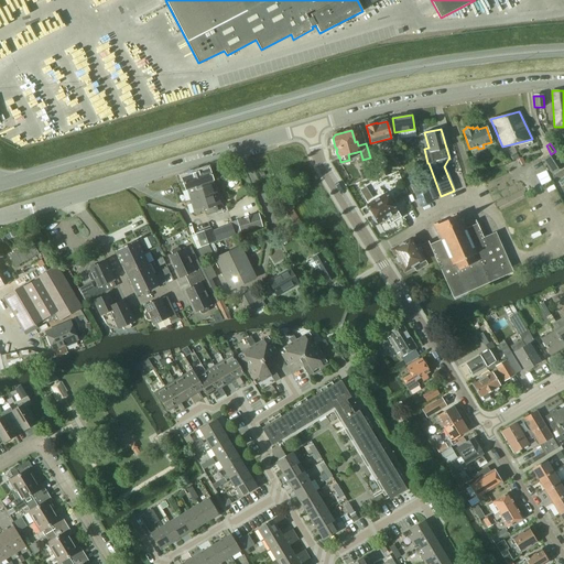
[(551,154),(543,159),(552,173),(563,165),(554,152),(551,154)]
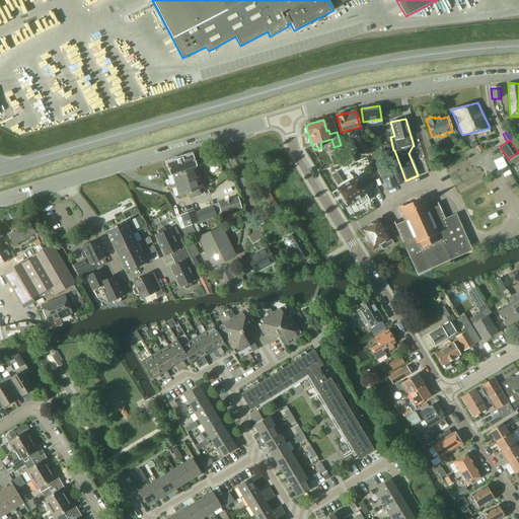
[(342,150),(335,154),(339,163),(342,162),(341,159),(345,157),(342,150)]
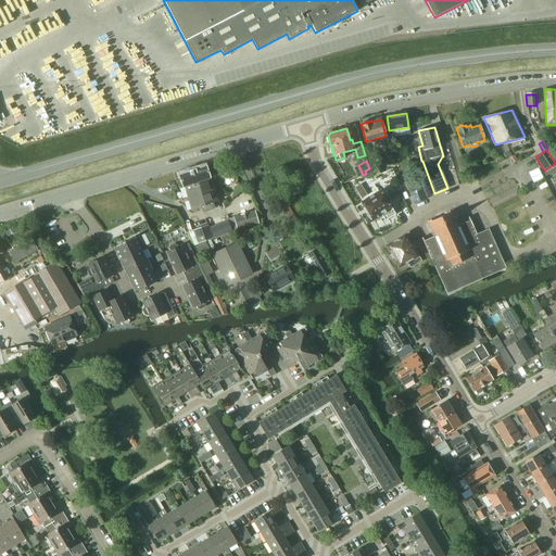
[(371,165),(376,176),(382,173),(378,162),(371,165)]
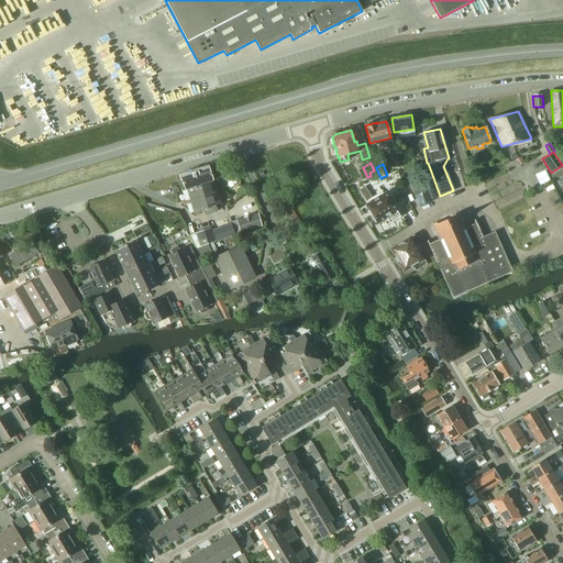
[(211,179),(212,179),(211,177),(209,168),(180,177),(192,212),(203,209),(205,213),(207,214),(216,211),(217,209),(216,206),(220,203),(211,179)]
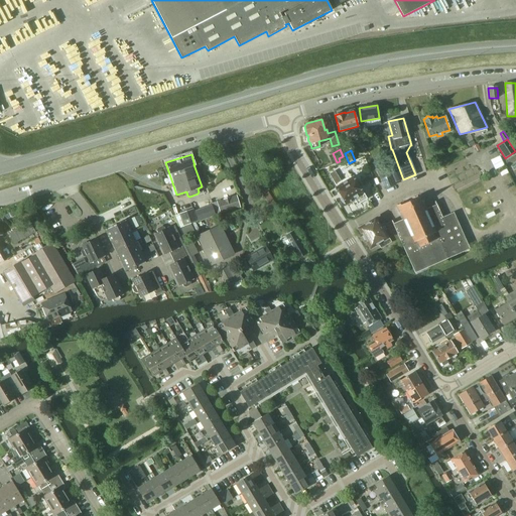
[(376,170),(384,189),(395,184),(388,165),(376,170)]
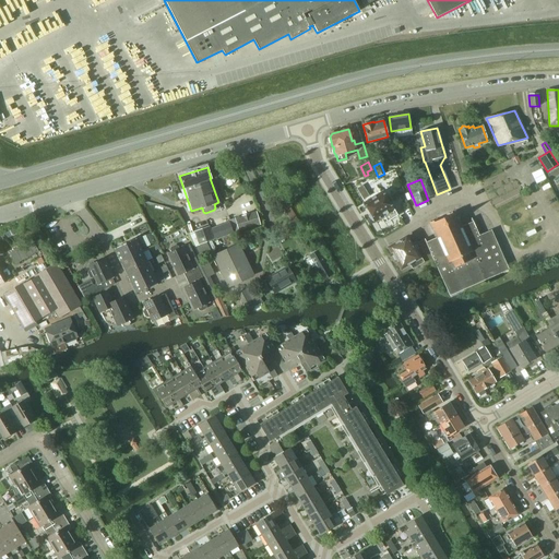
[(423,183),(428,198),(437,194),(430,180),(423,183)]
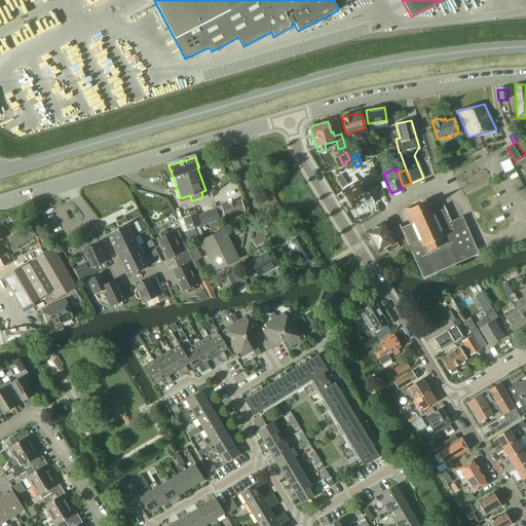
[(349,187),(341,175),(336,178),(343,191),(349,187)]
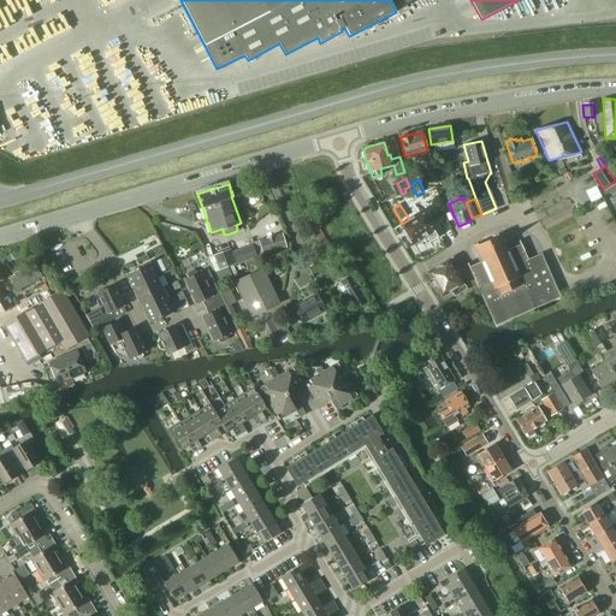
[(408,236),(406,237),(410,243),(412,242),(413,244),(424,237),(427,243),(437,237),(421,212),(401,224),(408,236)]
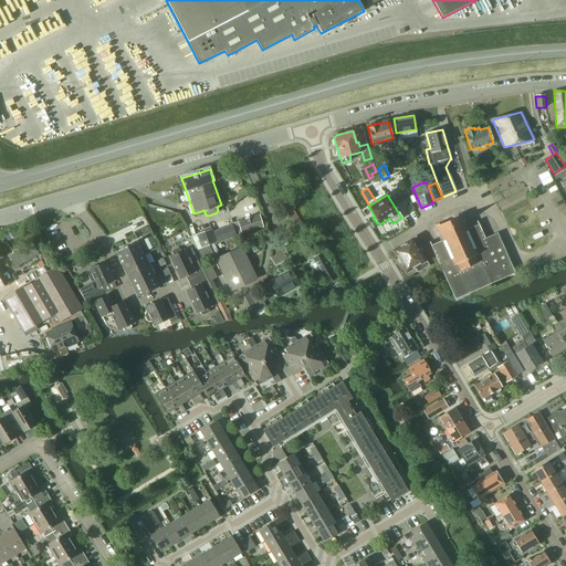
[(290,203),(284,207),(295,227),(301,223),(290,203)]
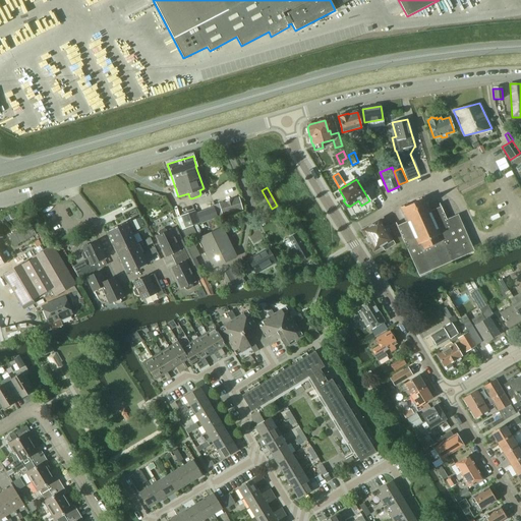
[(406,222),(397,226),(417,272),(418,276),(430,271),(452,262),(473,251),(459,220),(448,225),(439,207),(430,211),(430,210),(429,211),(426,205),(427,205),(424,197),(418,199),(418,201),(407,206),(407,205),(401,208),(404,215),(405,215),(407,221),(406,222)]
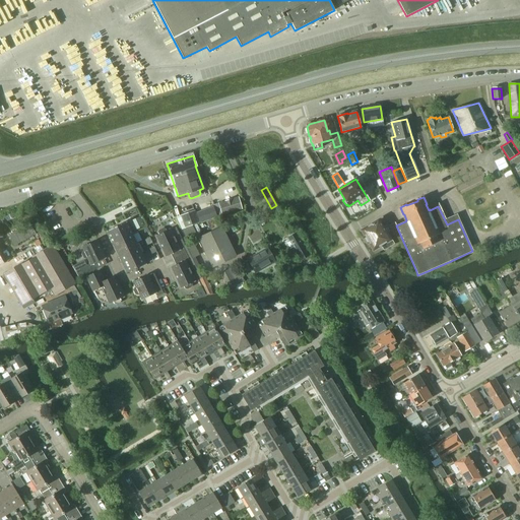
[(218,203),(222,215),(242,210),(238,198),(218,203)]
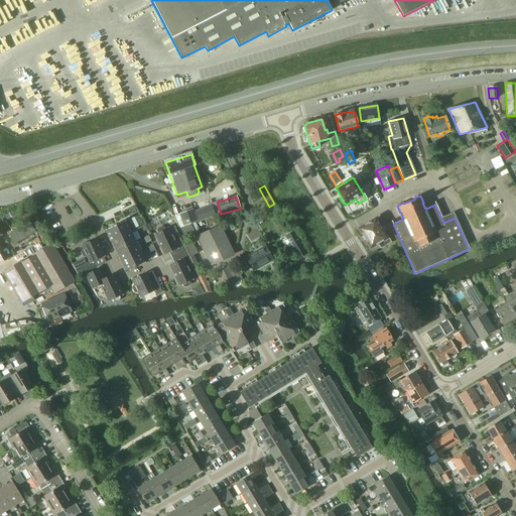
[(192,209),(178,214),(182,225),(196,221),(192,209)]
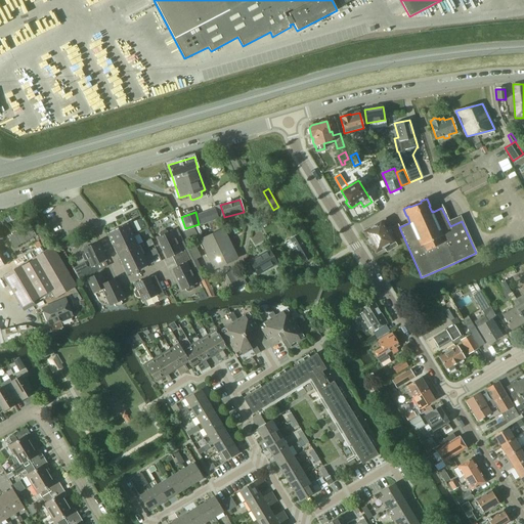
[(199,216),(202,224),(212,220),(212,222),(219,219),(218,215),(211,218),(209,212),(199,216)]
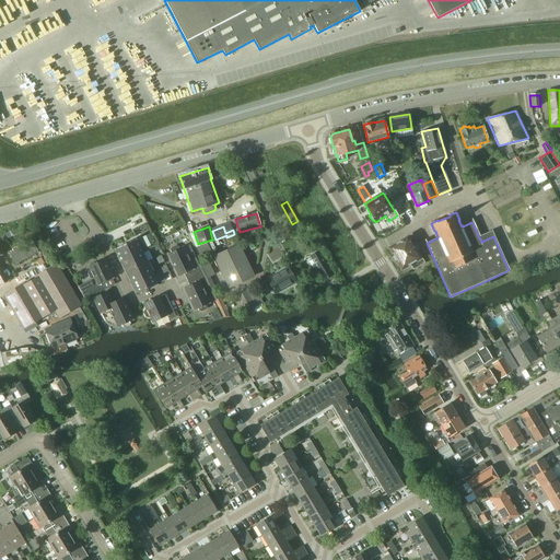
[(136,238),(114,249),(115,249),(120,261),(141,251),(136,240),(137,240),(136,238)]
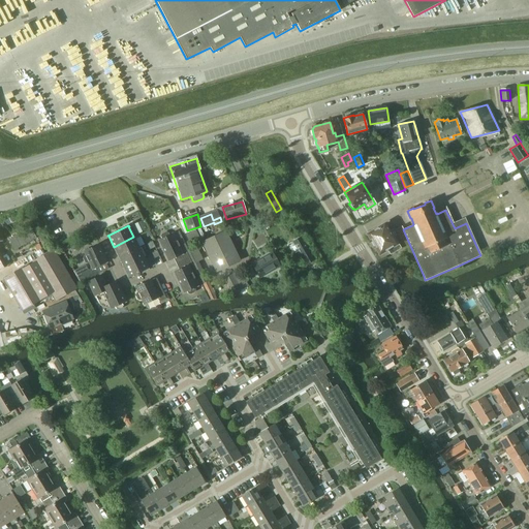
[(370,234),(368,235),(378,252),(379,254),(386,250),(390,255),(399,249),(401,248),(398,243),(396,244),(390,235),(384,225),(370,234)]
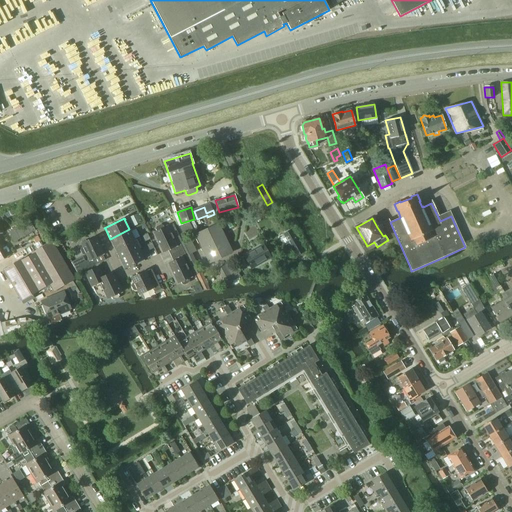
[(29,221),(8,231),(15,243),(35,233),(29,221)]
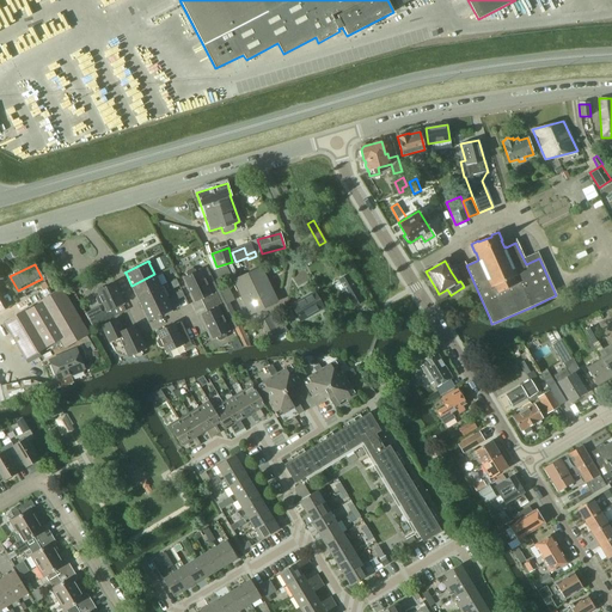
[(42,271),(49,283),(57,279),(50,267),(42,271)]
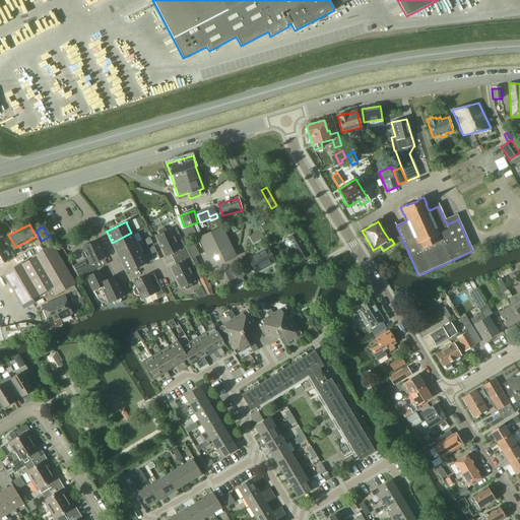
[(192,226),(182,231),(188,242),(197,237),(192,226)]
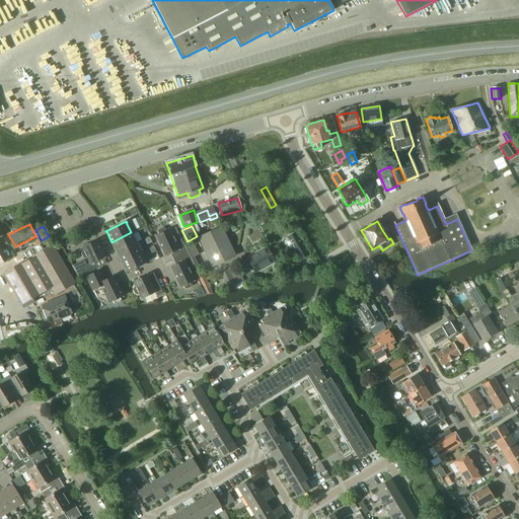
[(158,234),(155,236),(164,256),(170,253),(173,260),(186,253),(182,247),(184,246),(174,227),(165,231),(164,229),(162,229),(158,230),(157,232),(158,234)]
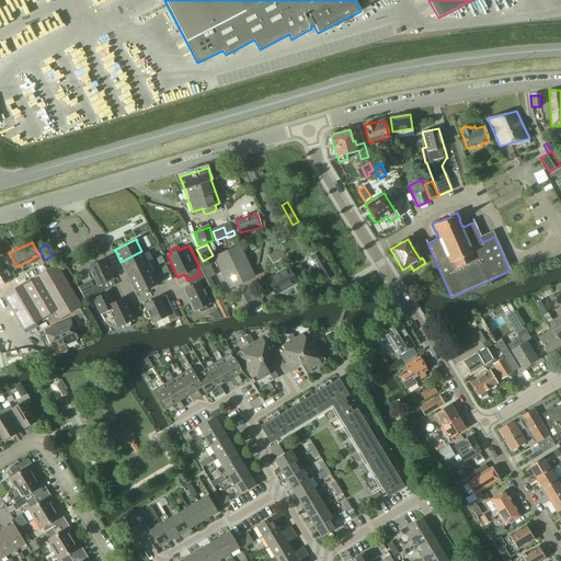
[(216,255),(230,286),(253,276),(238,245),(216,255)]
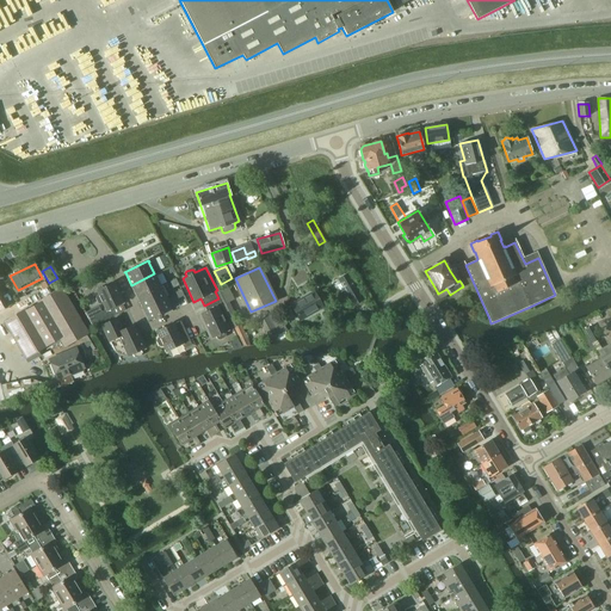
[(154,273),(131,285),(135,292),(137,291),(139,296),(160,285),(167,283),(161,272),(155,275),(154,273)]
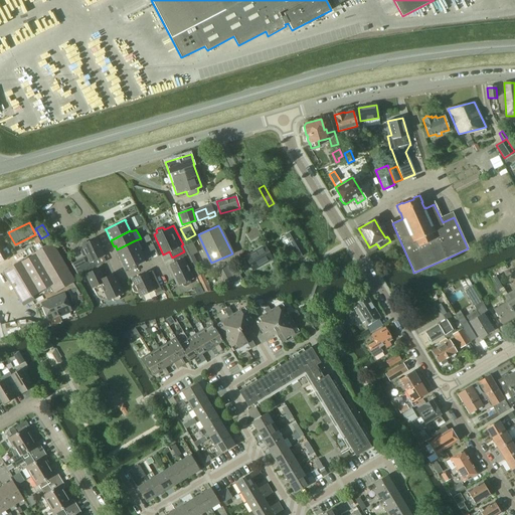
[(293,231),(285,235),(292,247),(300,243),(293,231)]
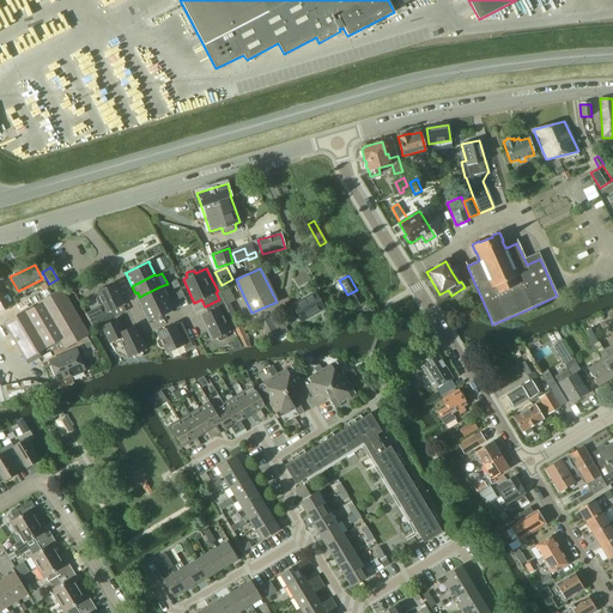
[(46,280),(24,292),(29,299),(49,286),(46,280)]
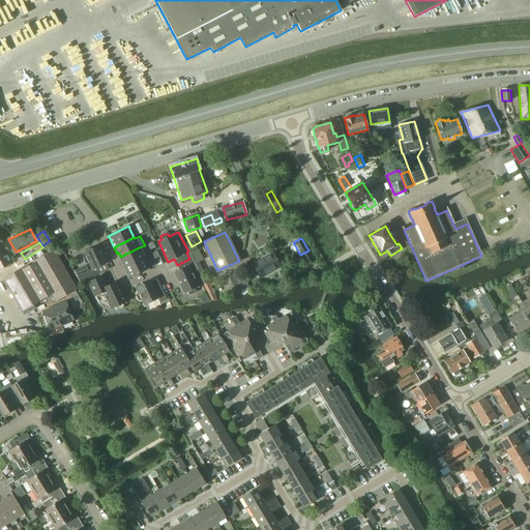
[(92,269),(77,276),(80,283),(99,273),(96,267),(107,263),(98,245),(84,252),(86,256),(84,257),(83,259),(85,263),(87,263),(89,262),(92,269)]
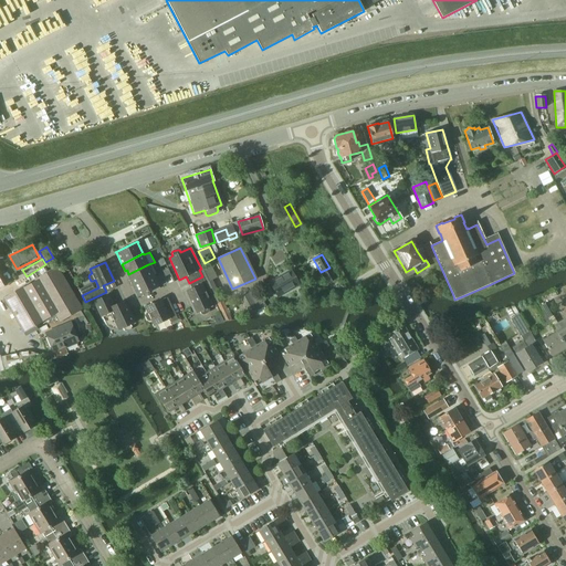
[(148,264),(128,274),(130,278),(128,279),(132,285),(154,275),(148,264)]
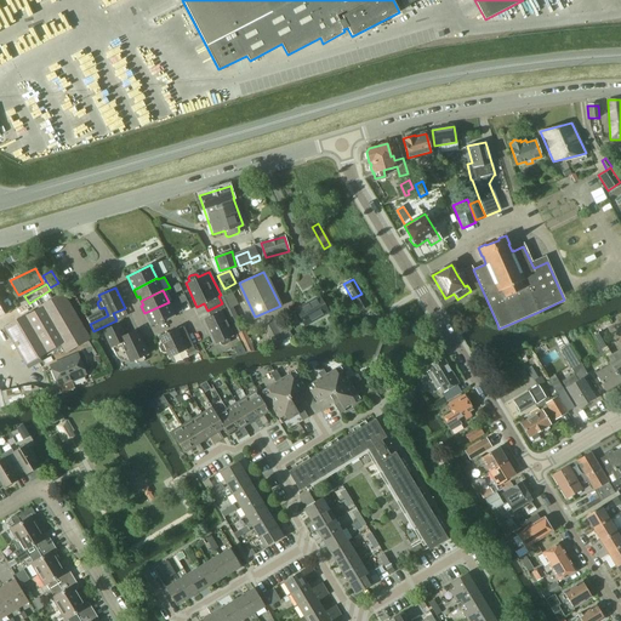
[(62,292),(38,307),(39,308),(28,314),(27,313),(4,326),(26,364),(60,343),(64,352),(89,339),(62,292)]
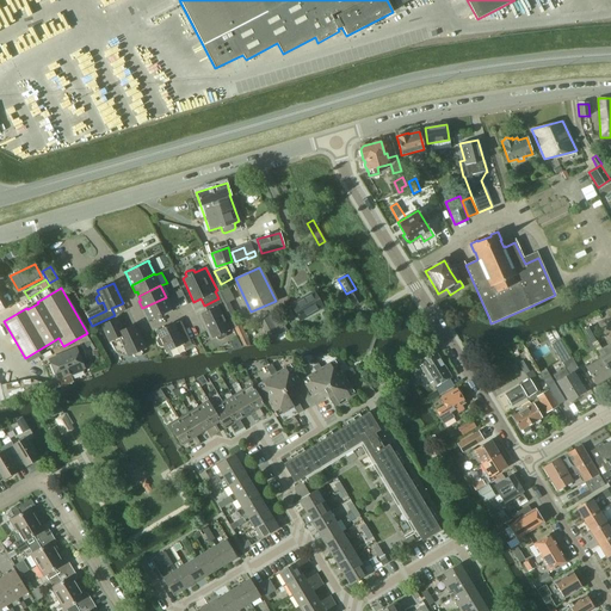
[(291,303),(301,320),(322,308),(314,291),(291,303)]
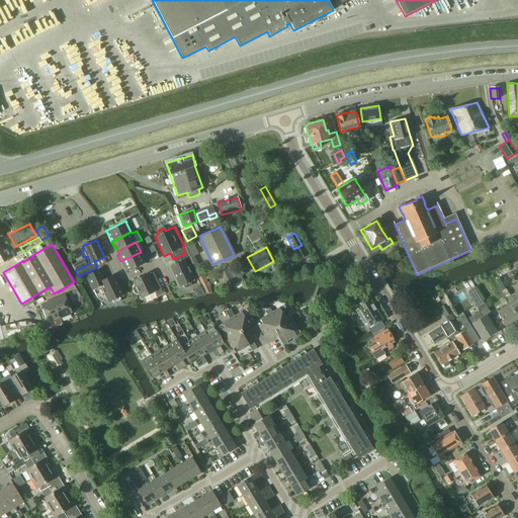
[(141,252),(120,261),(125,271),(146,262),(141,252)]
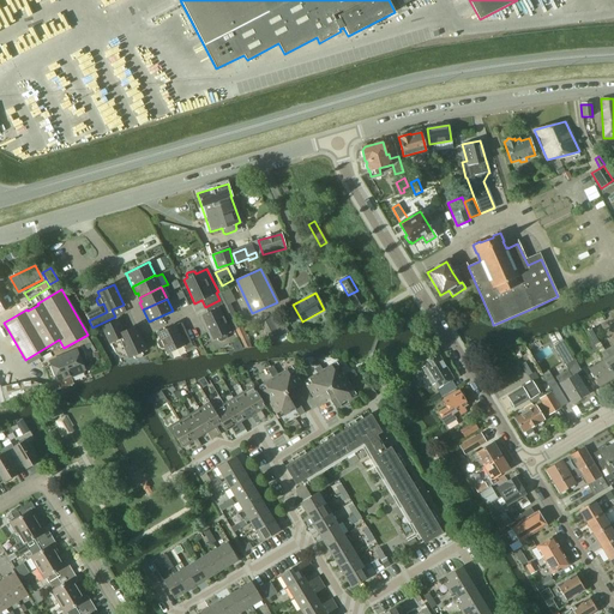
[(198,315),(211,341),(217,338),(218,339),(221,341),(224,339),(226,336),(226,333),(232,331),(218,306),(198,315)]
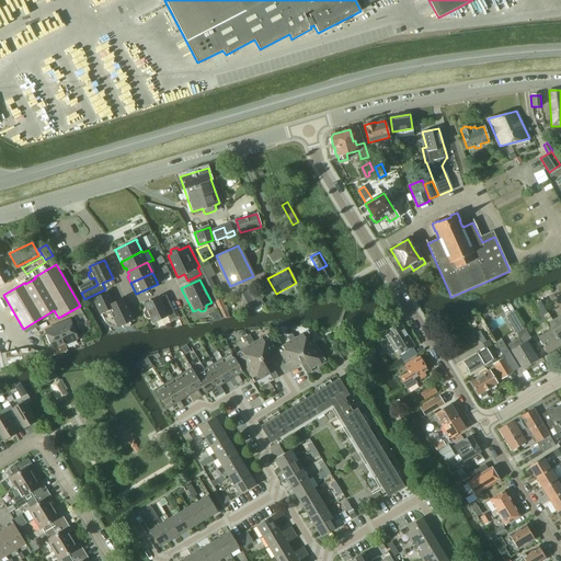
[(254,307),(262,302),(253,286),(245,290),(238,295),(247,311),(254,307)]
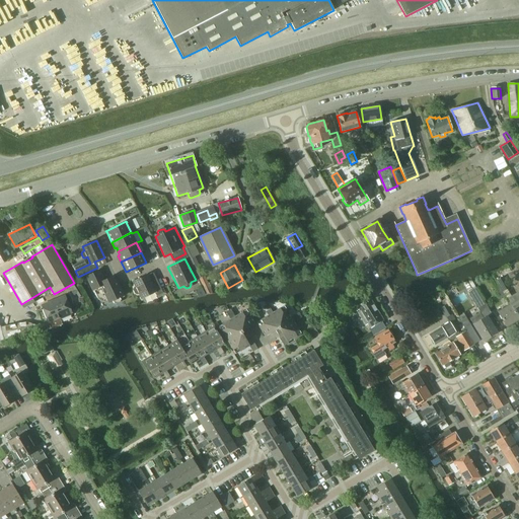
[(86,276),(93,290),(96,296),(98,299),(100,300),(101,301),(103,301),(105,302),(106,302),(108,302),(109,303),(113,301),(114,303),(116,304),(120,302),(120,300),(119,298),(123,296),(113,276),(103,281),(98,271),(86,276)]
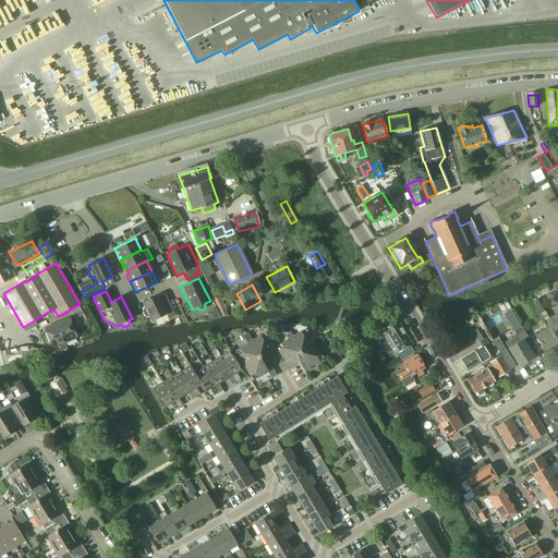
[(143,312),(145,315),(147,316),(149,315),(152,320),(166,314),(168,318),(174,315),(169,303),(162,305),(158,295),(143,302),(146,308),(144,310),(143,312)]
